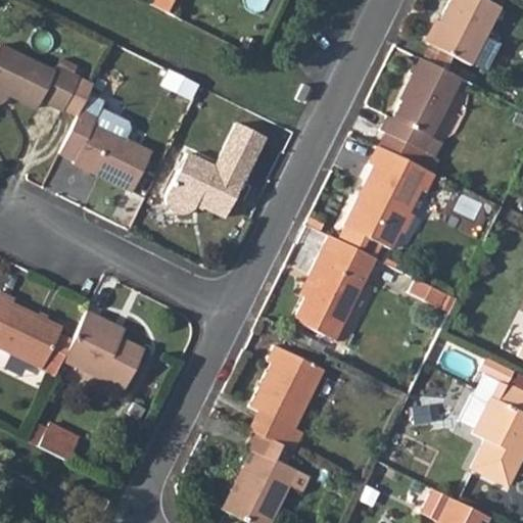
[(444,0),(423,46),(465,66),(493,8),(475,0),(444,0)]
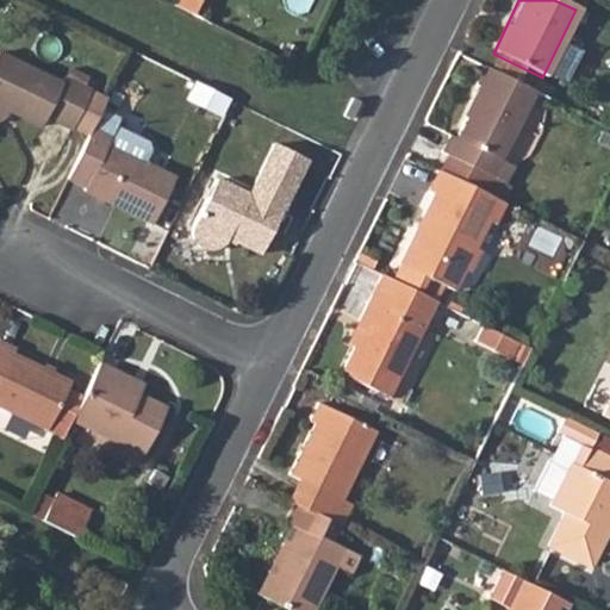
[(567,44),(558,74),(571,78),(579,48),(567,44)]
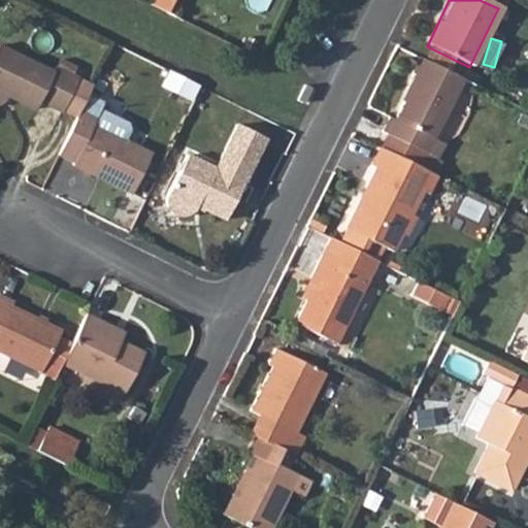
[(64,113),(78,85),(80,81),(57,71),(54,76),(0,51),(0,109),(3,107),(7,102),(35,114),(40,105),(62,118),(64,113)]
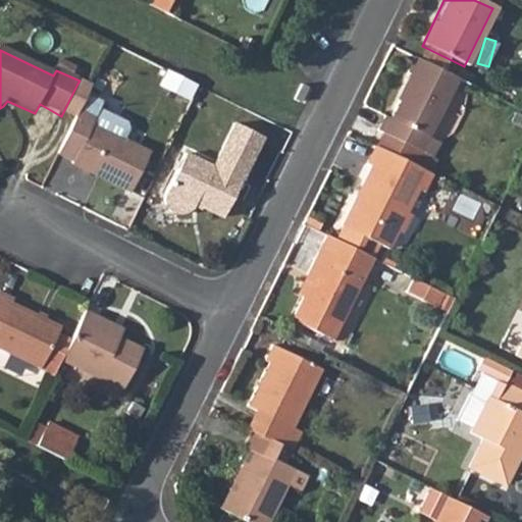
[(380,135),(430,158),(437,143),(425,137),(455,79),(410,57),(403,73),(411,76),(388,120),(381,117),(375,132),(380,135)]
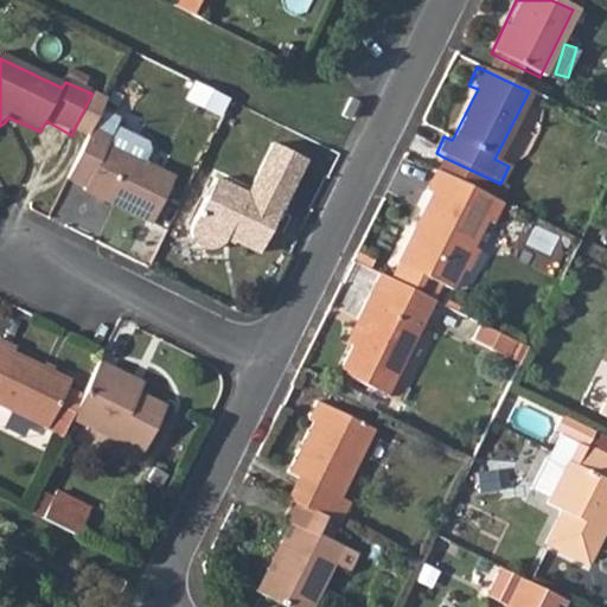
[(74,131),(89,138),(93,128),(104,103),(90,97),(74,131)]
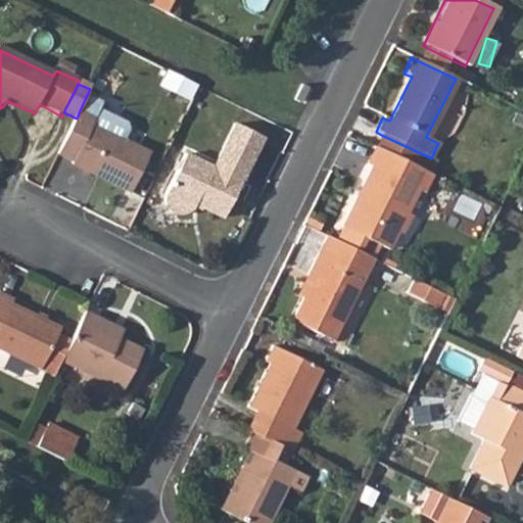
[(59,153),(74,160),(72,164),(130,192),(149,152),(92,125),(95,117),(80,110),(77,119),(59,153)]
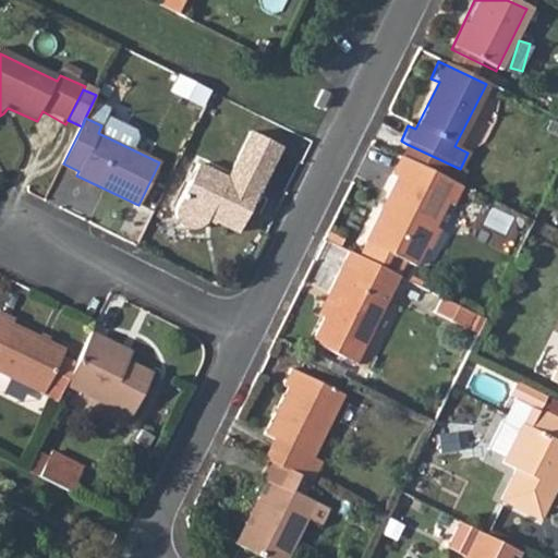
[(400,157),(452,181),(460,169),(407,144),(400,157)]
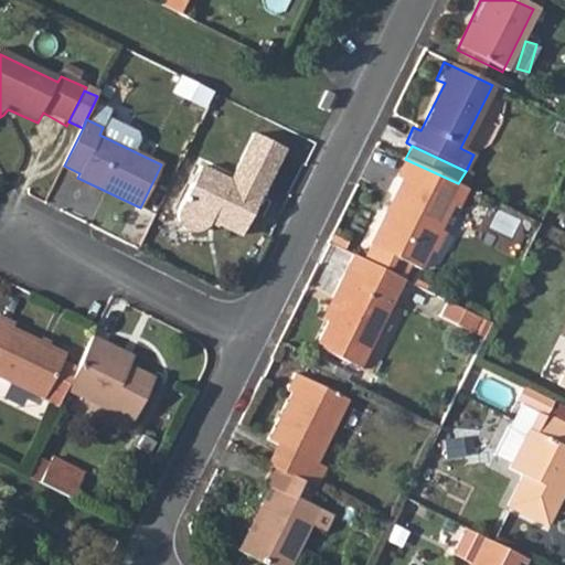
[(405,159),(396,177),(403,180),(371,244),(419,268),(452,202),(458,204),(466,188),(458,183),(405,159)]
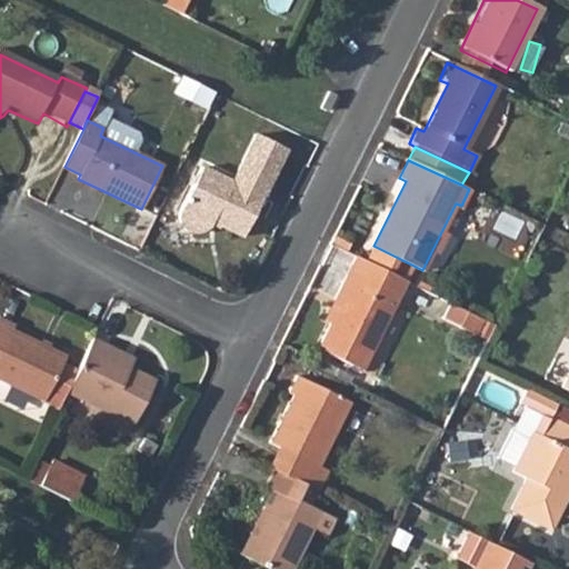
[(181,220),(185,227),(191,230),(197,230),(208,227),(211,219),(243,236),(263,195),(205,167),(182,213),(181,220)]
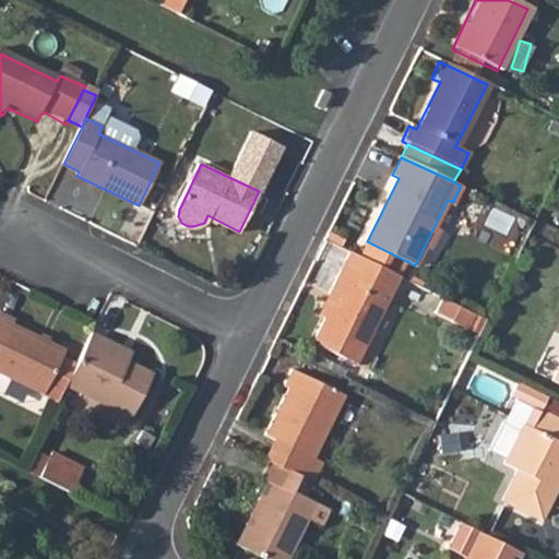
[(316,342),(359,363),(401,277),(349,253),(330,295),(337,299),(316,342)]
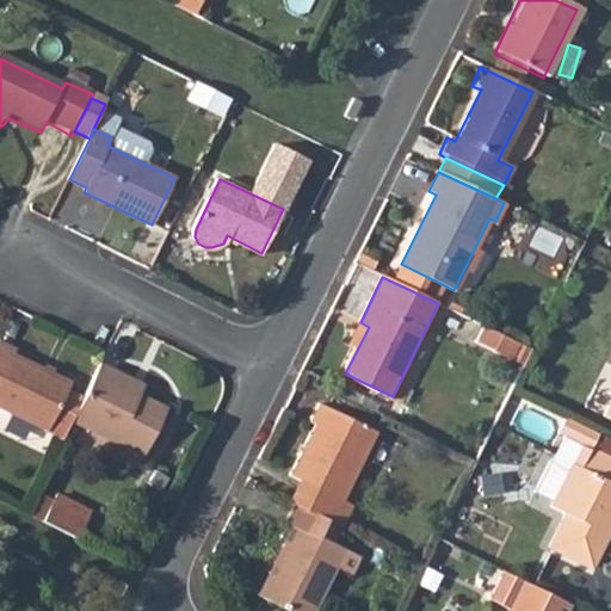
[(523,360),(529,345),(486,327),(480,343),(523,360)]
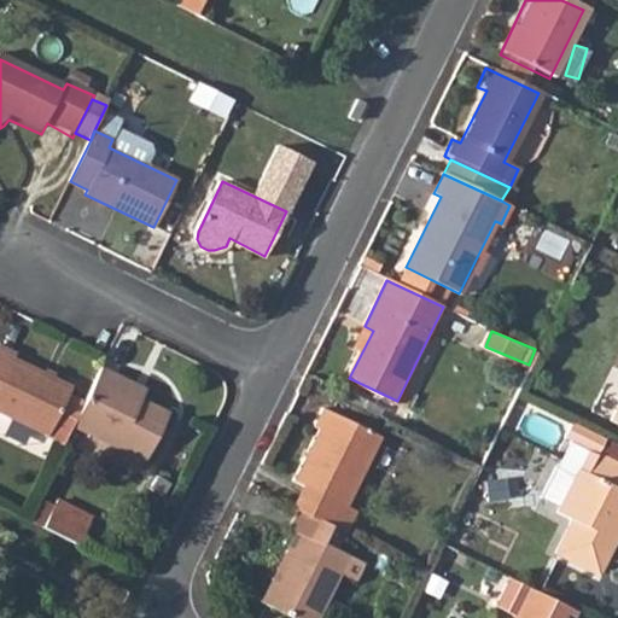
[(0,415),(48,438),(73,389),(17,362),(19,355),(0,348),(0,415)]
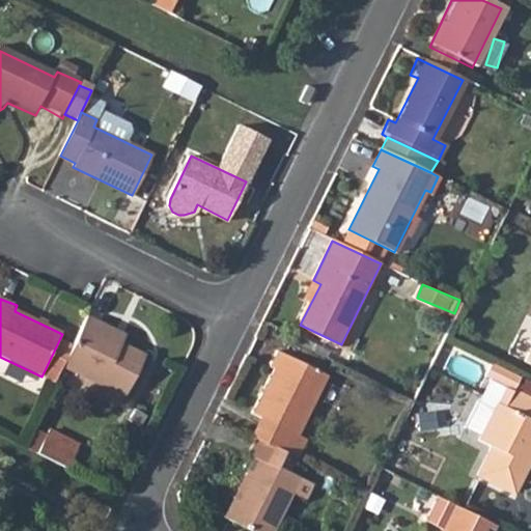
[(530,342),(522,363),(530,367),(530,305),(528,311),(530,312),(530,342)]
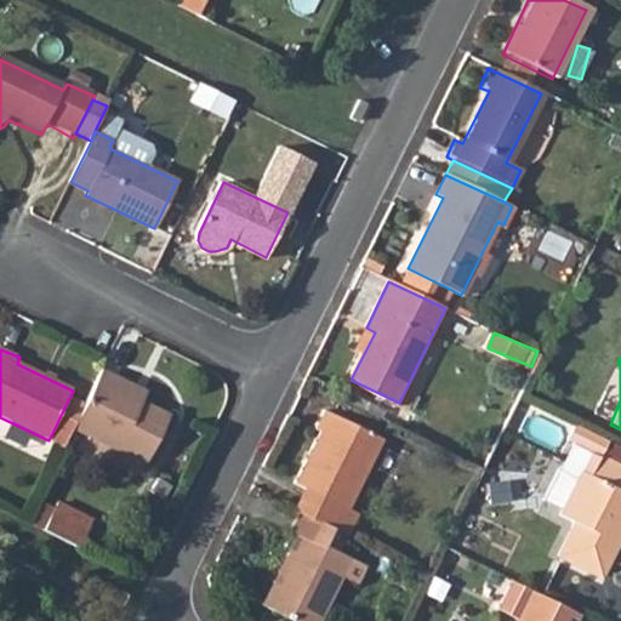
[(77,431),(152,466),(175,417),(136,399),(141,389),(104,372),(77,431)]
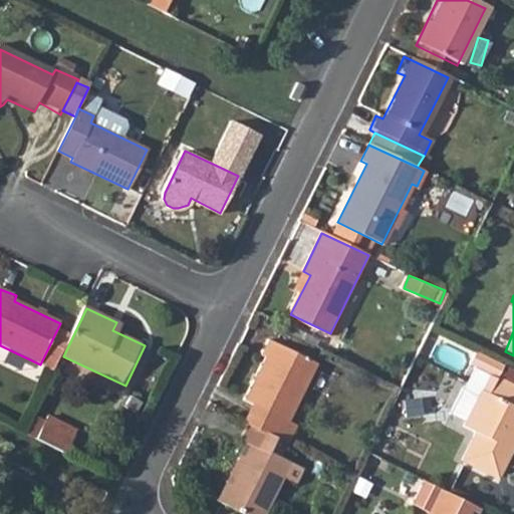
[(283,442),(291,423),(319,364),(270,339),(261,357),(266,359),(247,403),(254,406),(246,424),(251,427),(279,440),(283,442)]
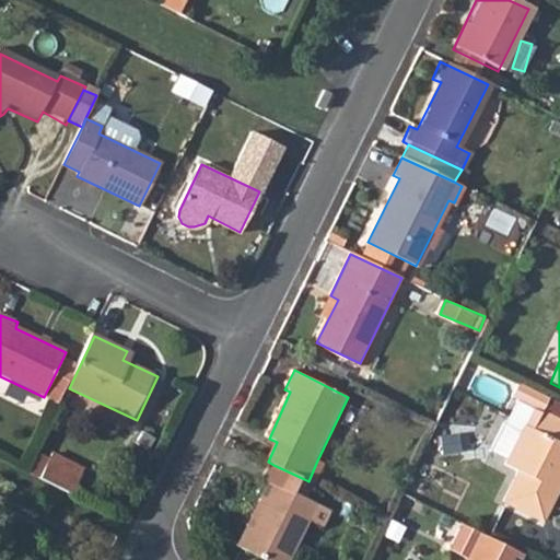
[(481,458),(512,473),(498,501),(537,518),(559,469),(559,422),(535,411),(526,429),(502,418),(481,458)]
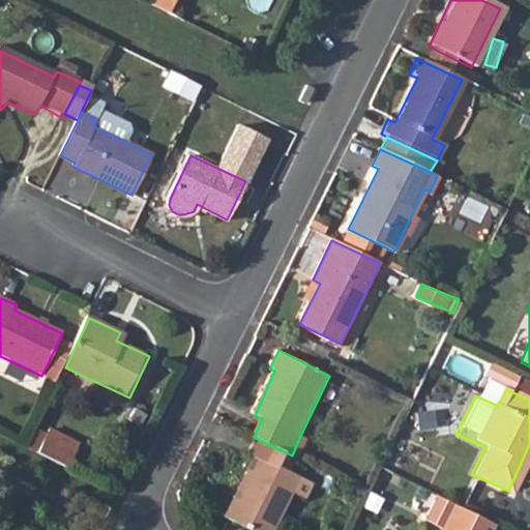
[(37,452),(69,469),(80,451),(46,435),(37,452)]
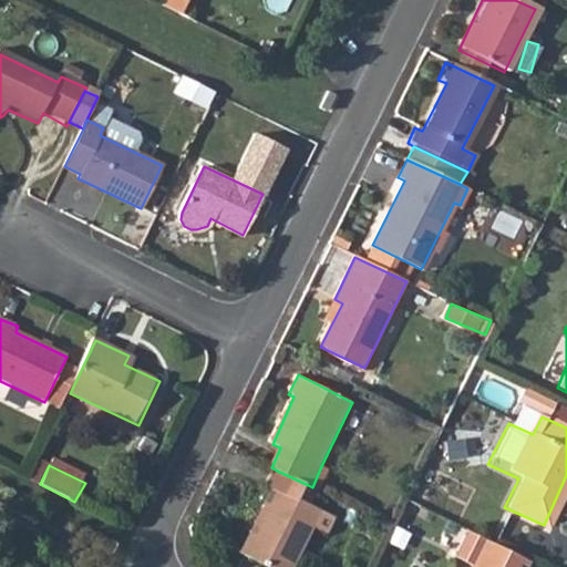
[(249,556),(272,566),(296,566),(316,527),(329,534),(337,518),(323,512),(301,500),(308,485),(277,471),(269,484),(275,486),(259,514),(268,519),(249,556)]
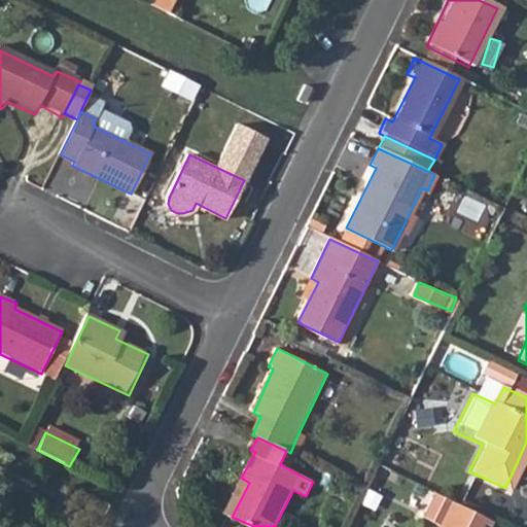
[(431,492),(420,518),(437,526),(449,500),(431,492)]
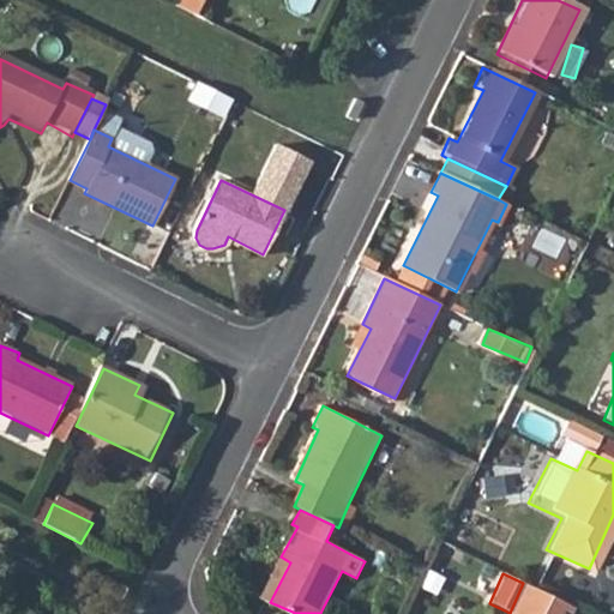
[(523,583),(510,613),(513,613),(563,613),(569,605),(523,583)]
